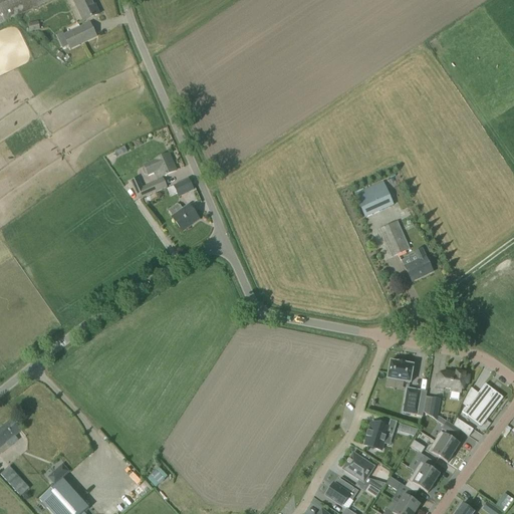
[(0,0),(0,24),(16,16),(50,0),(0,0)]
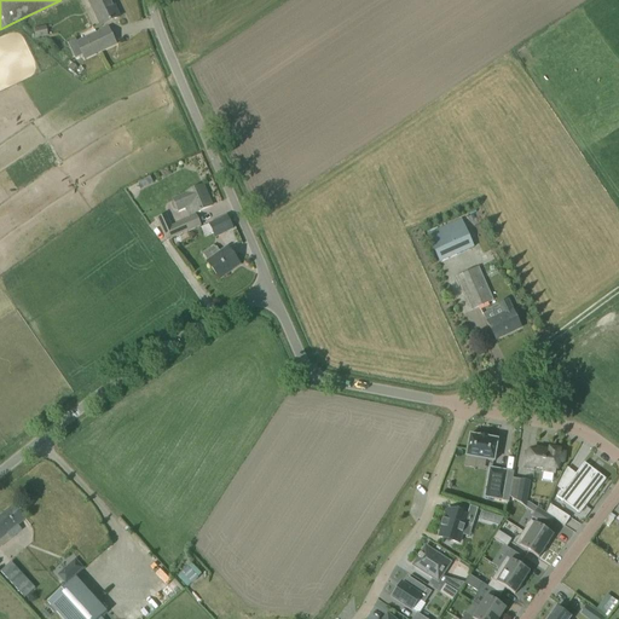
[(88,0),(102,27),(120,18),(110,0),(88,0)]
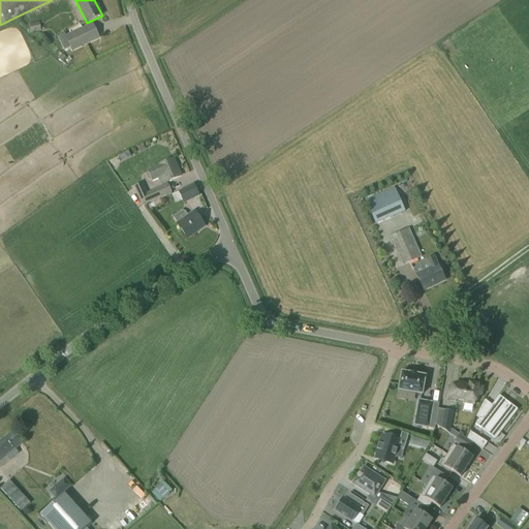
[(93,24),(65,37),(64,34),(58,37),(64,51),(70,48),(72,51),(99,38),(93,24)]
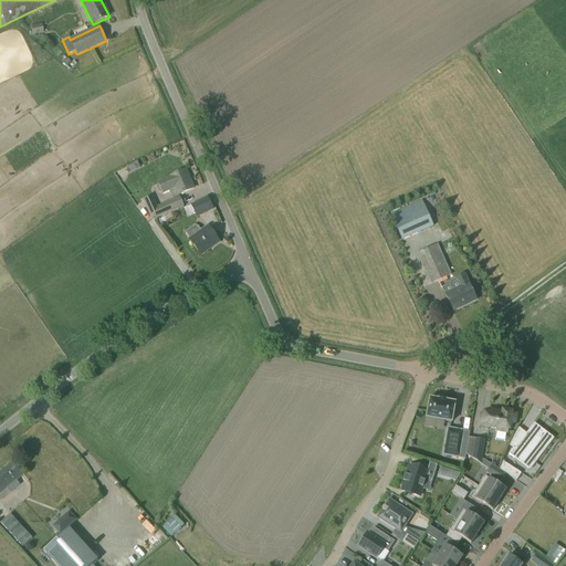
[(169,191),(171,198),(194,188),(186,170),(169,177),(157,182),(158,185),(157,187),(159,191),(161,191),(163,195),(169,191)]
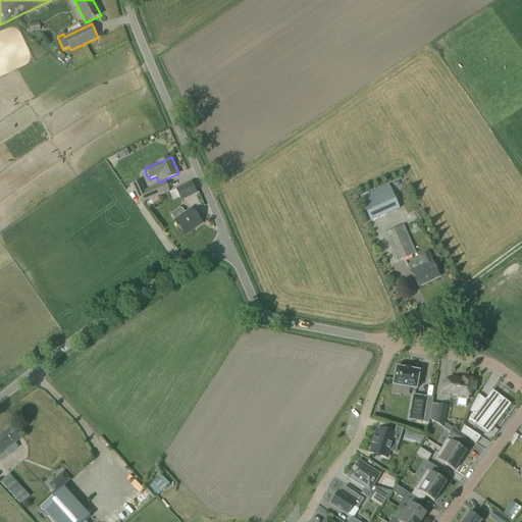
[(159,185),(145,191),(141,181),(132,185),(141,204),(157,197),(158,197),(170,191),(165,181),(164,181),(159,185)]
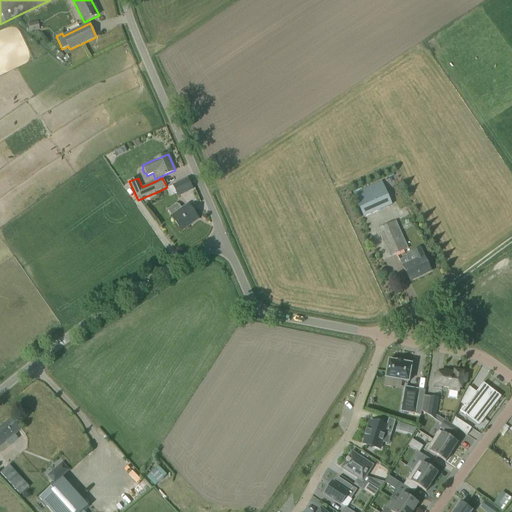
[(173,186),(178,197),(192,190),(187,179),(173,186)]
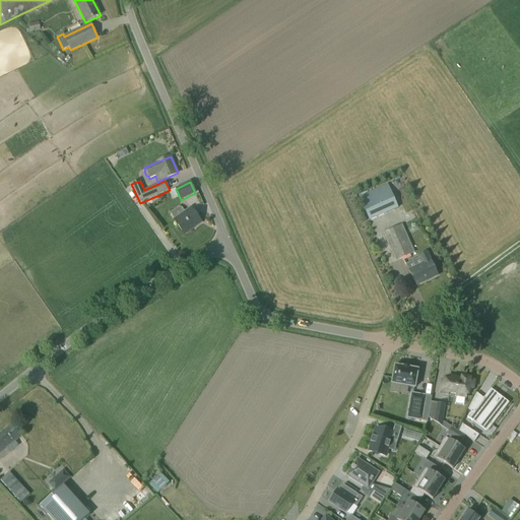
[(370,221),(398,208),(387,184),(359,197),(370,221)]
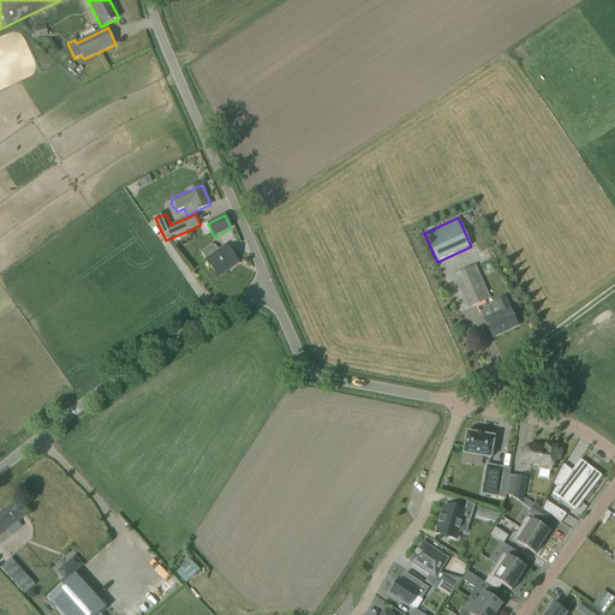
[(214,243),(220,249),(226,244),(220,237),(214,243)]
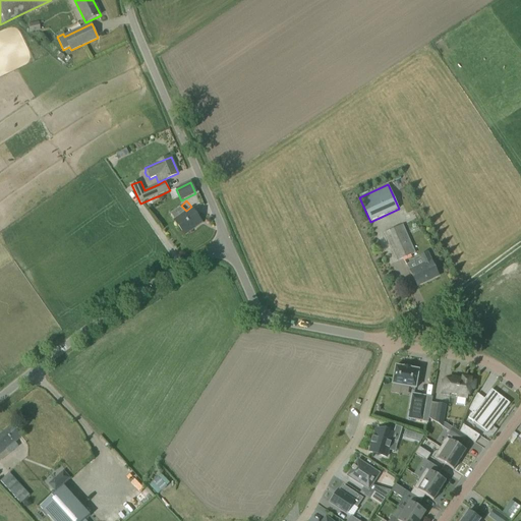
[(185,213),(182,209),(180,208),(170,215),(184,235),(201,223),(191,209),(185,213)]
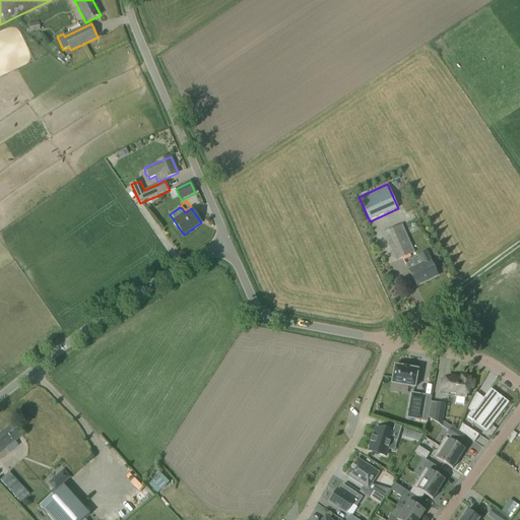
[(415,218),(403,223),(406,229),(417,223),(415,218)]
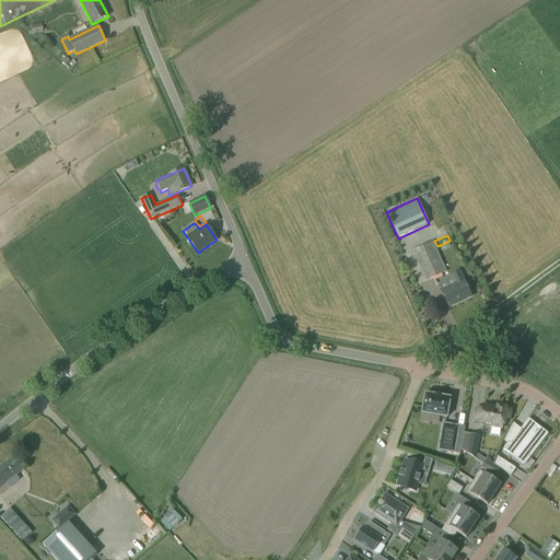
[(444,272),(431,243),(411,252),(424,281),(444,272)]
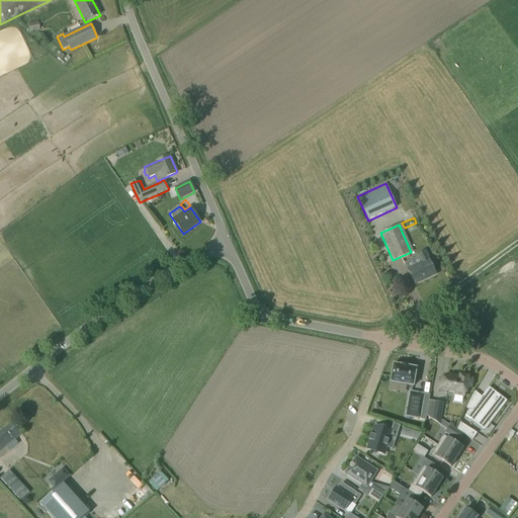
[(435,274),(431,265),(429,260),(424,251),(416,255),(420,264),(408,270),(415,284),(435,274)]
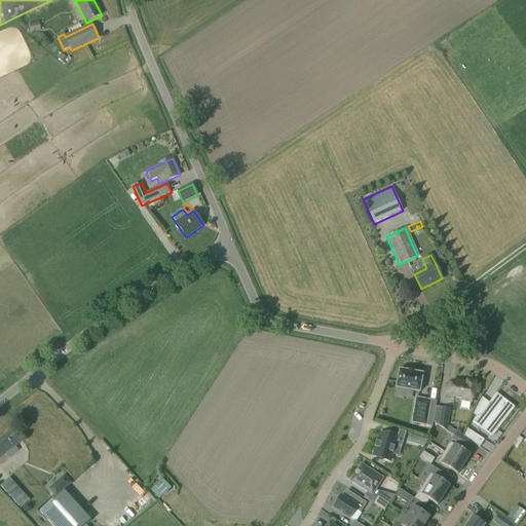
[(400,370),(396,388),(419,392),(423,374),(414,373),(414,372),(408,371),(408,372),(400,370)]
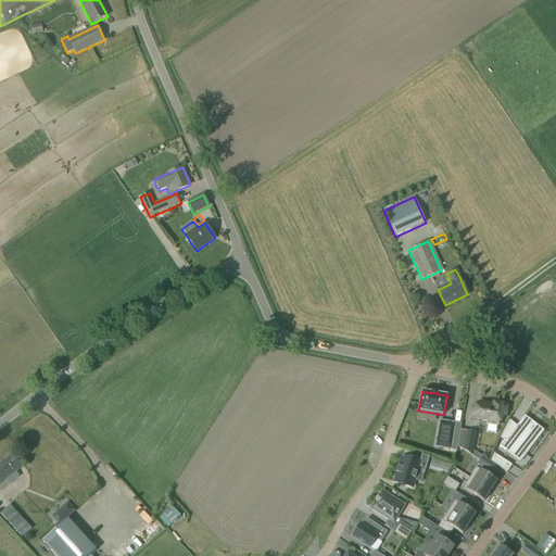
[(472,407),(470,418),(474,418),(474,421),(479,422),(480,419),(488,420),(487,424),(498,426),(500,421),(502,422),(503,416),(506,416),(507,407),(503,406),(503,405),(493,403),(493,405),(482,403),(482,406),(476,405),(476,407),(472,407)]
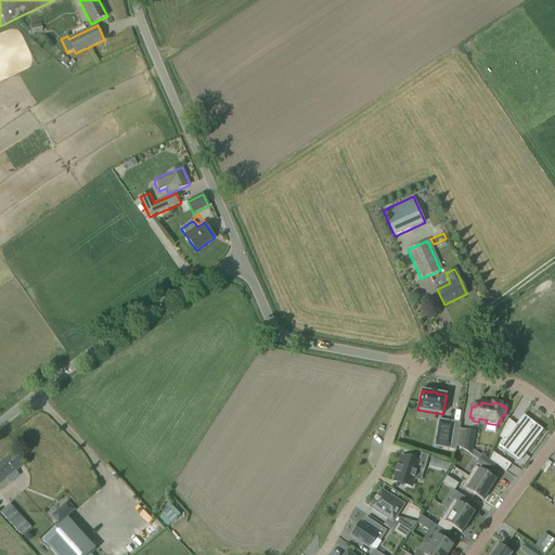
[(504,449),(507,443),(523,455),(543,429),(524,415),(504,440),(503,439),(499,444),(504,449)]
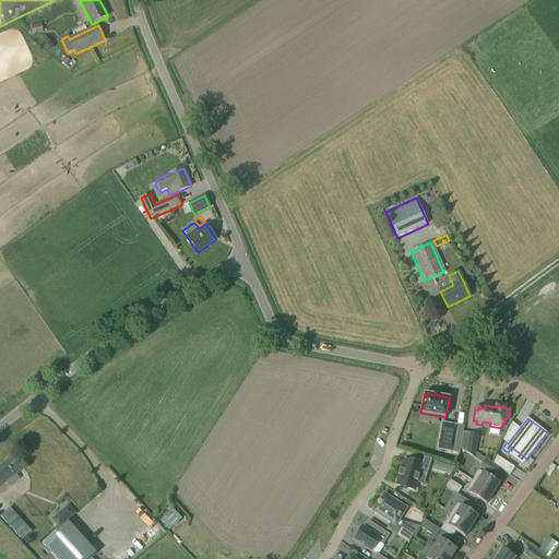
[(442,424),(438,449),(453,452),(458,426),(442,424)]
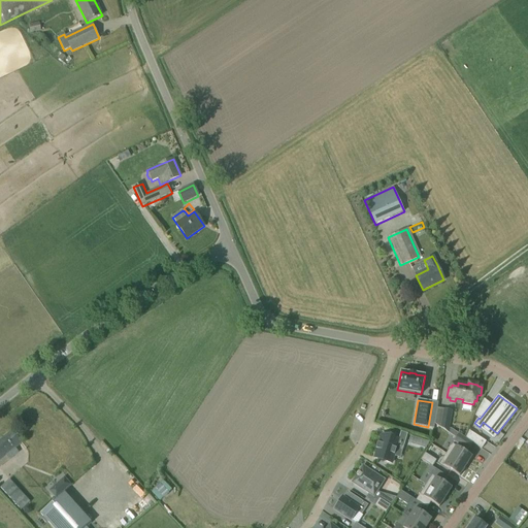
[(451,429),(450,433),(456,437),(459,434),(452,429),(451,429)]
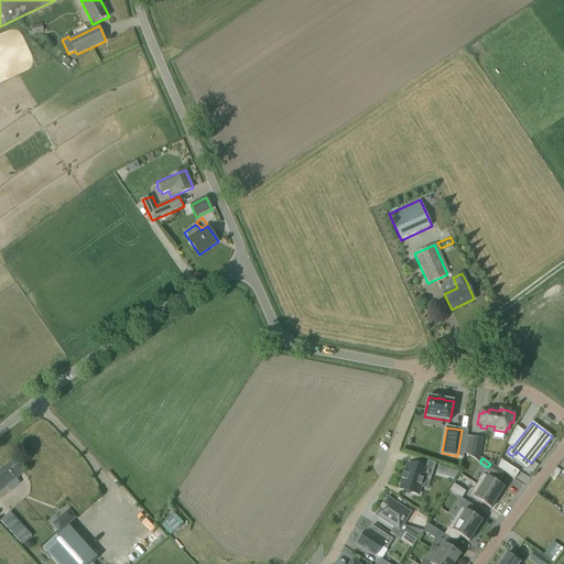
[(0,499),(10,491),(9,489),(18,483),(14,478),(22,473),(12,462),(0,470),(0,499)]
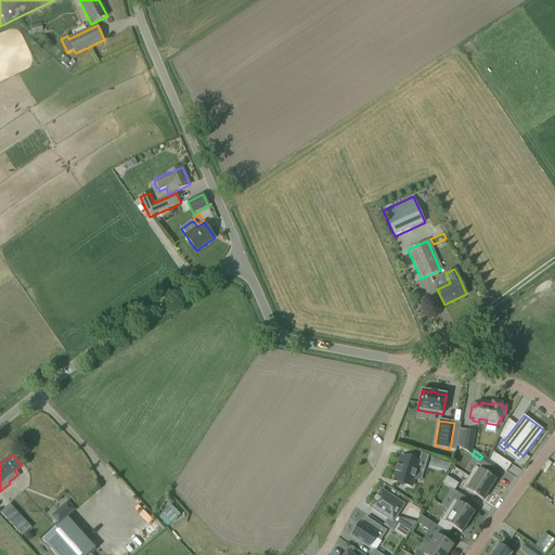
[(397,473),(394,480),(412,487),(417,469),(424,472),(428,456),(422,454),(418,463),(401,457),(400,459),(398,464),(399,464),(398,466),(396,472),(397,473)]
